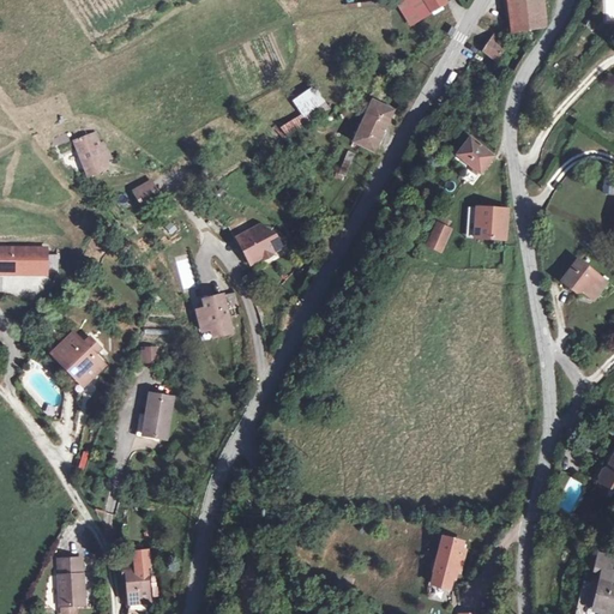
[(445,0),(402,0),(398,2),(411,24),(447,2),(445,0)]
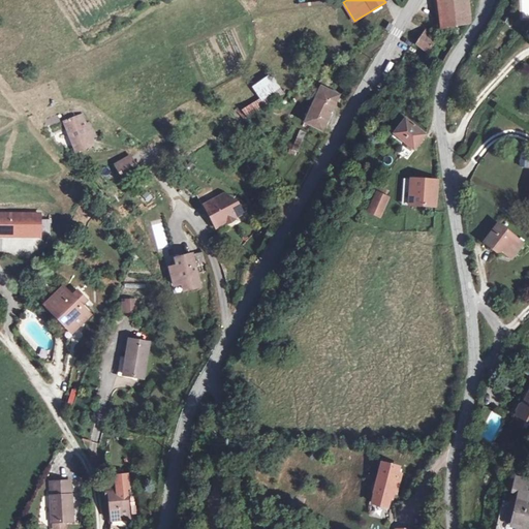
[(437,0),(439,13),(440,17),(441,29),(469,26),(465,0),(437,0)]
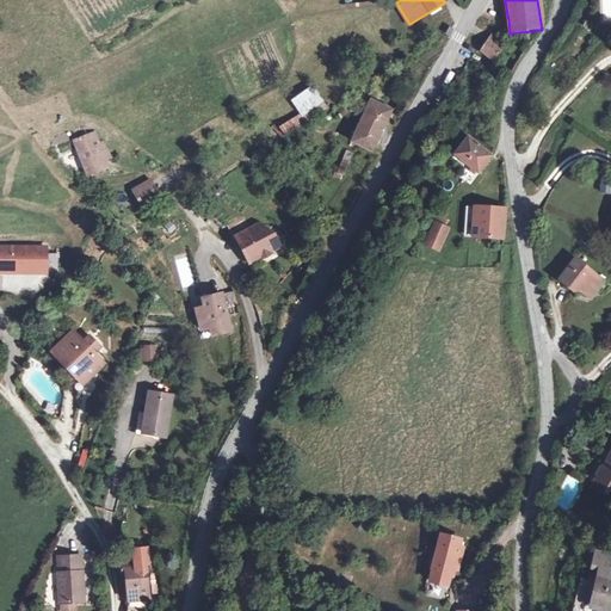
[(610,0),(599,0),(602,22),(610,20),(610,0)]
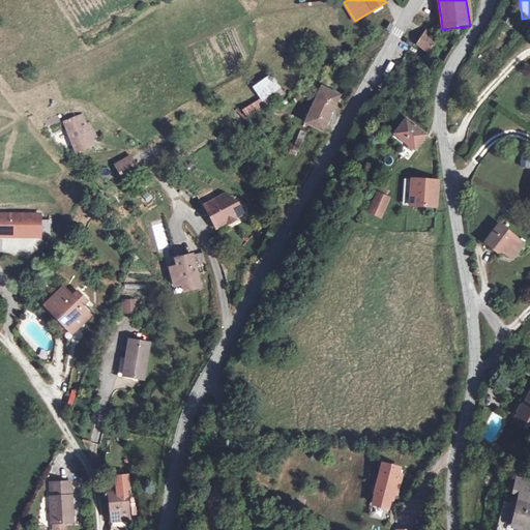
[(428,30),(422,36),(434,43),(438,37),(428,30)]
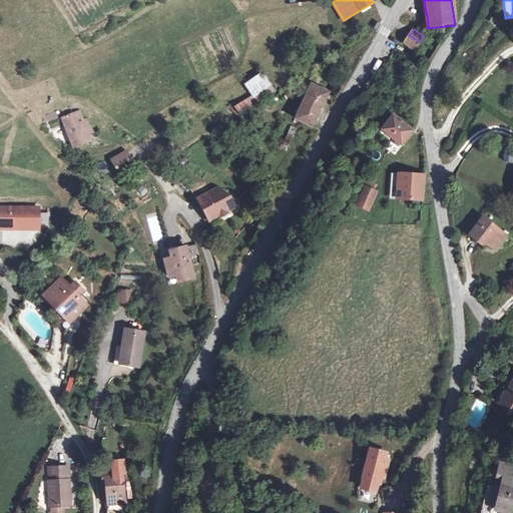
[(420,42),(409,35),(404,42),(415,50),(420,42)]
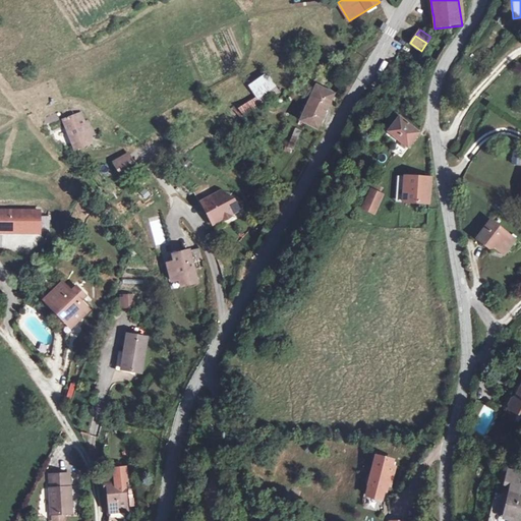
[(278,92),(266,74),(250,85),(263,103),(278,92)]
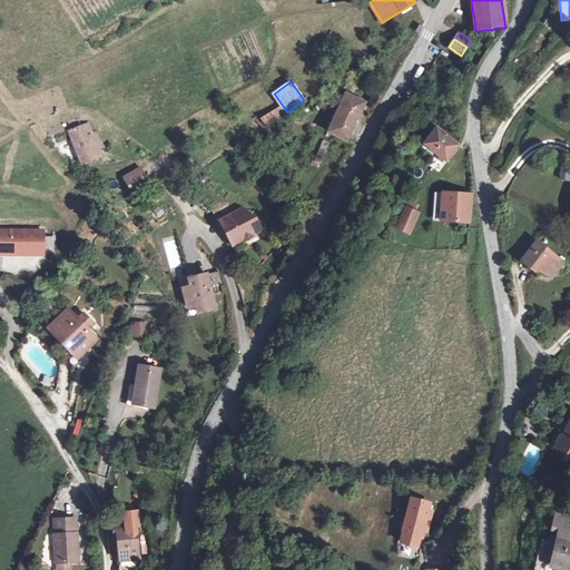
[(365,102),(346,94),(328,131),(347,141),(365,102)]
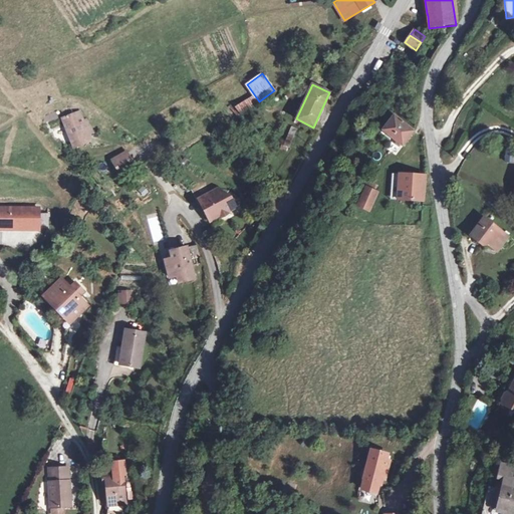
[(79,112),(63,118),(73,147),(89,141),(87,134),(91,133),(85,121),(83,122),(79,112)]
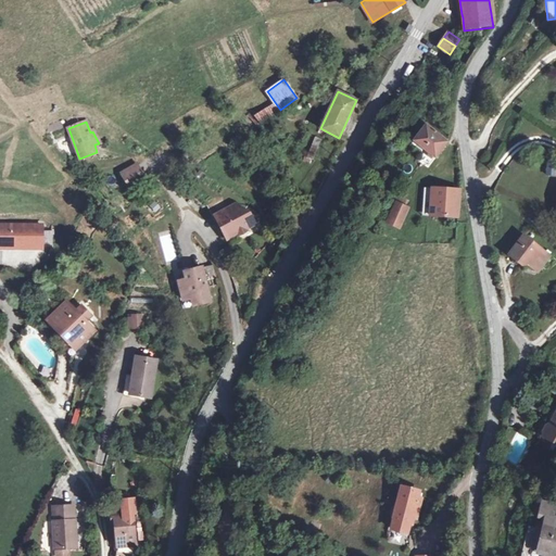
[(446,142),(426,126),(414,140),(434,158),(446,142)]
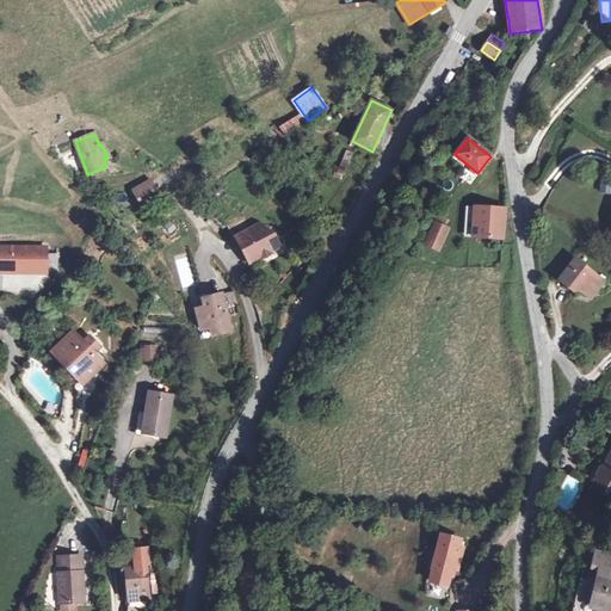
[(150,183),(135,190),(143,205),(158,198),(150,183)]
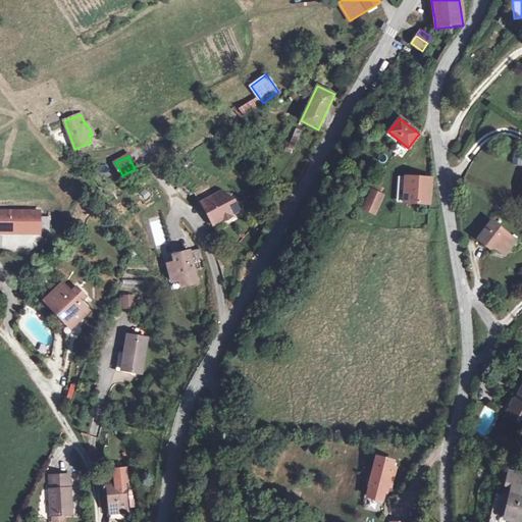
[(404,203),(406,176),(399,176),(397,203),(404,203)]
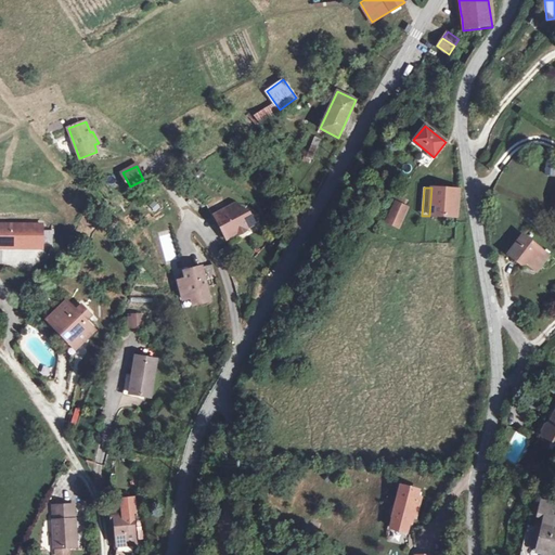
[(459,190),(431,188),(429,216),(456,216),(459,190)]
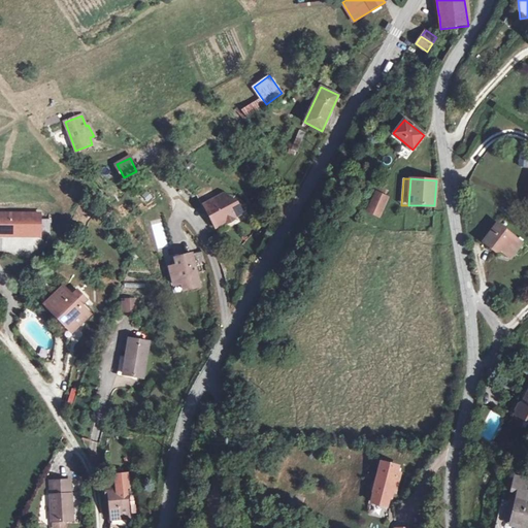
[(145,203),(152,197),(146,191),(139,197),(145,203)]
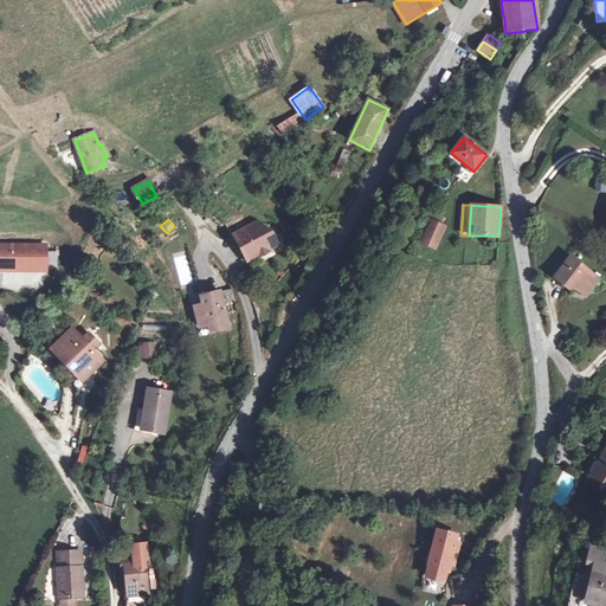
[(444,226),(431,221),(421,243),(436,247),(444,226)]
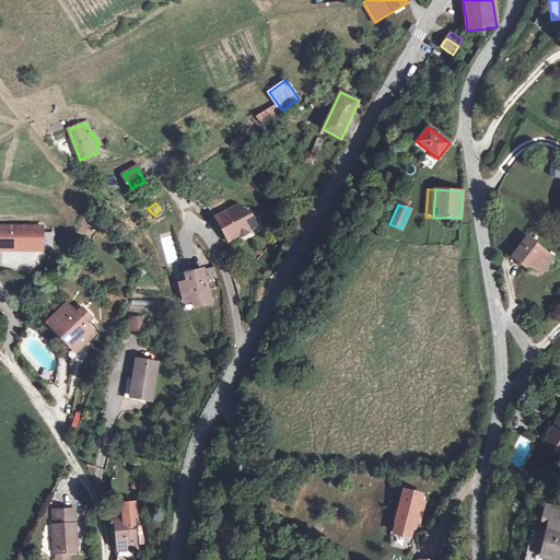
[(236,206),(218,216),(230,238),(238,233),(240,237),(248,233),(247,232),(257,225),(251,216),(236,206)]
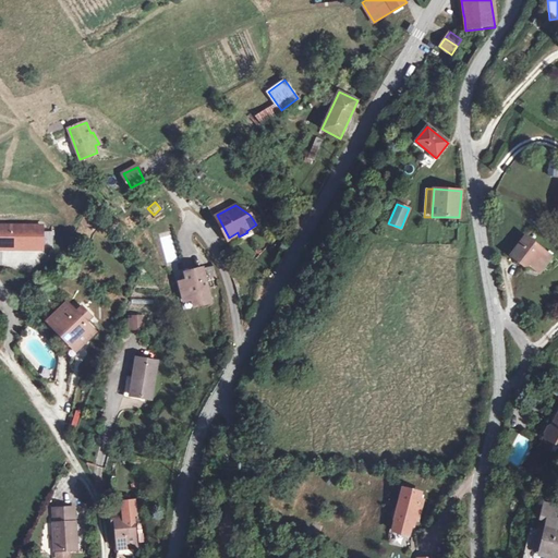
[(178,261),(172,233),(160,237),(167,264),(178,261)]
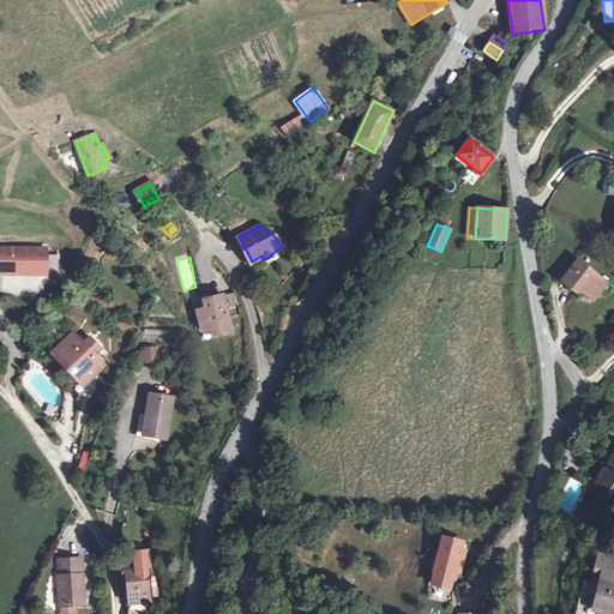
[(607,282),(578,260),(561,282),(576,293),(583,293),(589,292),(595,295),(596,296),(607,282)]
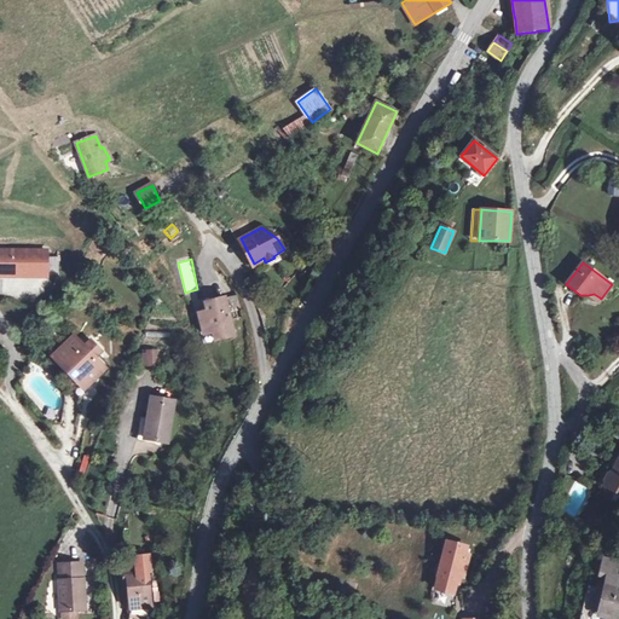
[(237,295),(225,299),(229,313),(241,310),(237,295)]
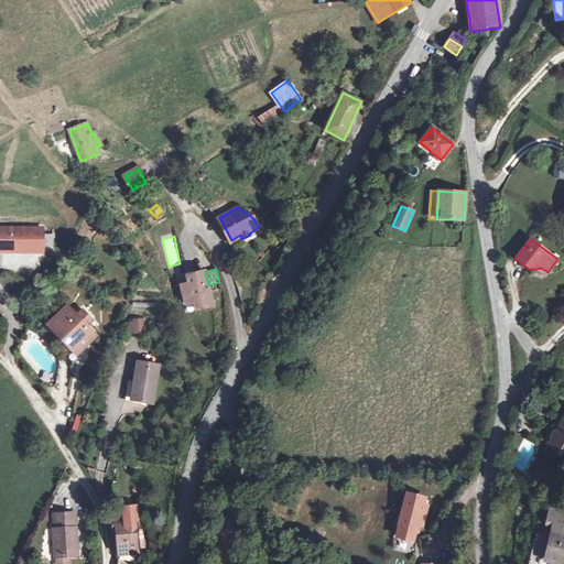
[(205,272),(187,277),(188,283),(181,285),(186,304),(194,303),(196,310),(214,305),(208,285),(205,272)]
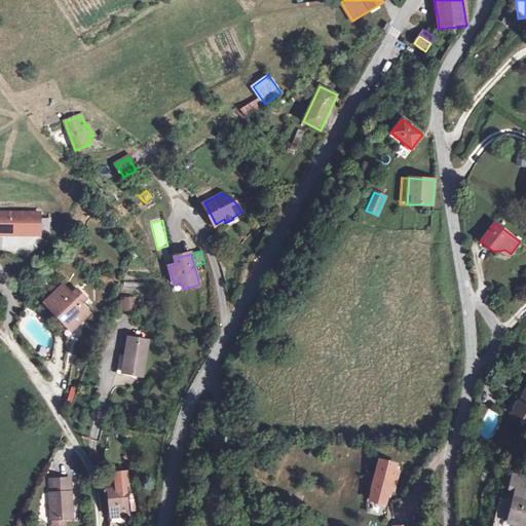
[(72,296),(64,287),(48,301),(73,328),(88,313),(80,304),(85,299),(78,290),(72,296)]
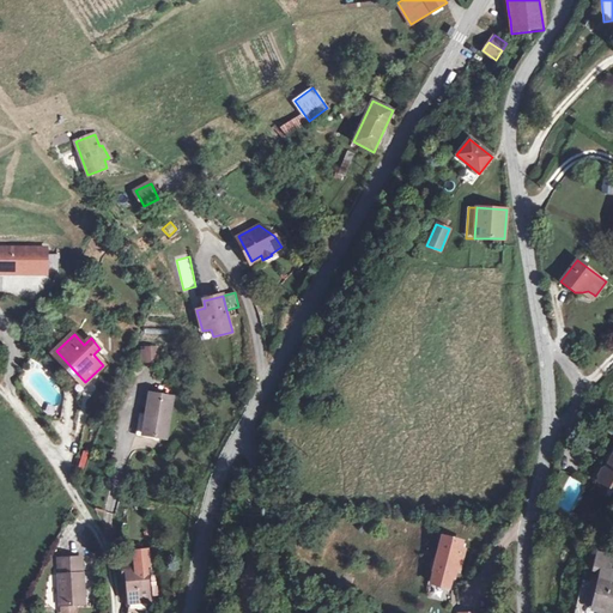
[(145,350),(143,351),(143,362),(157,362),(157,347),(145,347),(145,350)]
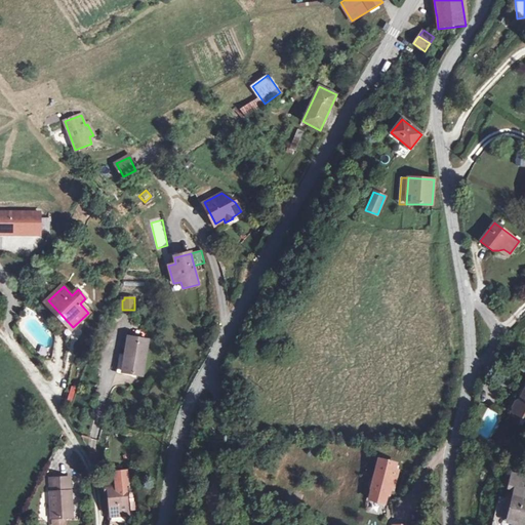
[(73,327),(48,300),(45,304),(71,330),(73,327)]
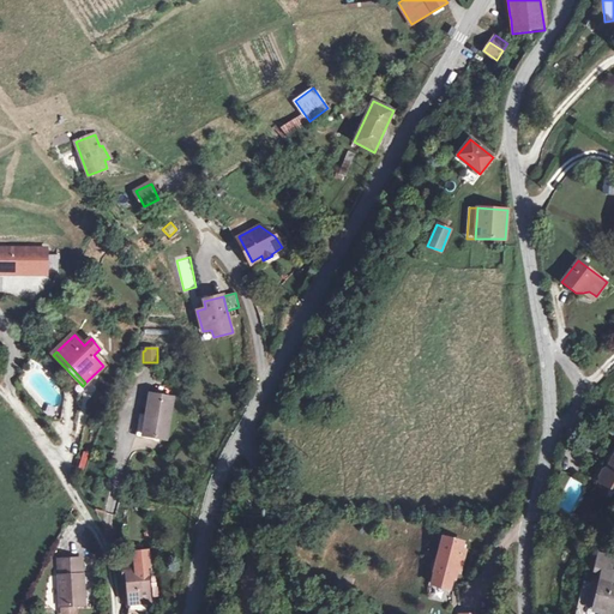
[(173,397),(149,393),(146,416),(148,416),(145,435),(167,439),(173,397)]
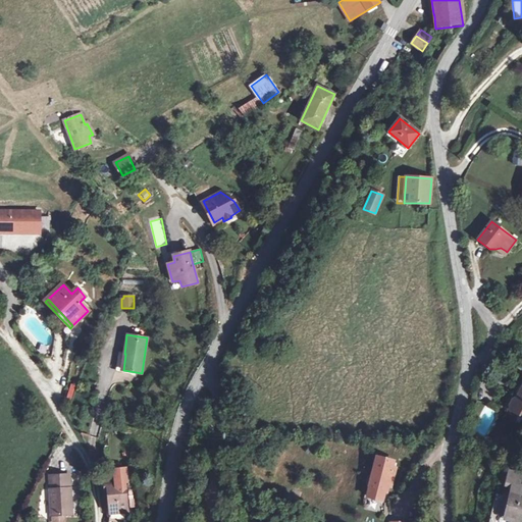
[(124,354),(119,353),(116,369),(123,370),(125,354),(124,354)]
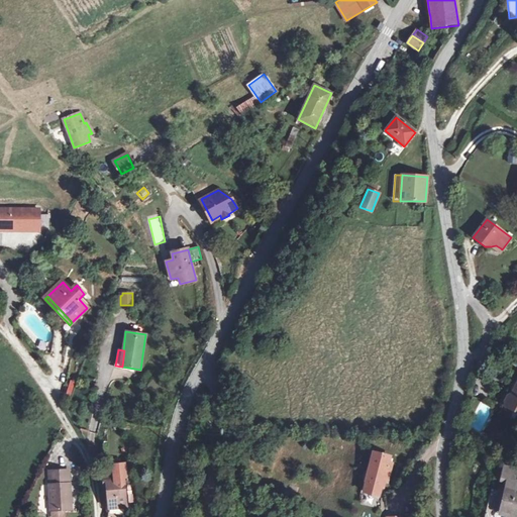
[(516,387),(513,394),(509,396),(505,402),(505,406),(509,409),(513,407),(516,409),(516,387)]
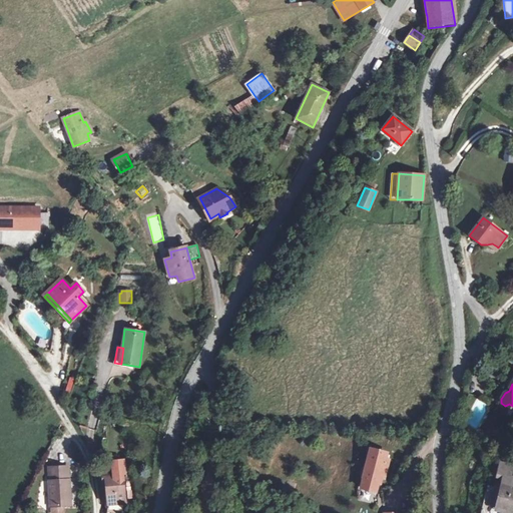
[(385,455),(369,452),(361,491),(376,495),(380,480),(384,480),(388,462),(384,461),(385,455)]
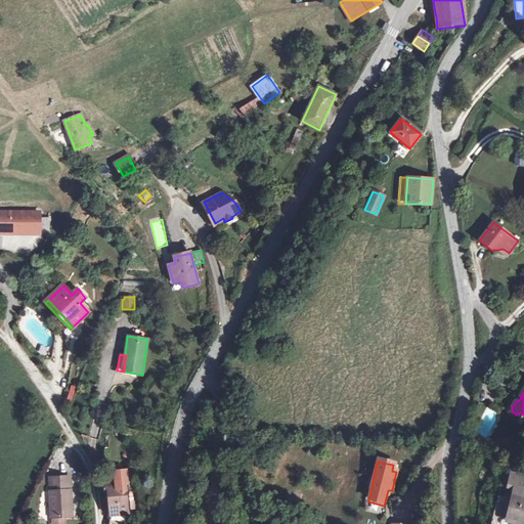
[(523,523),(523,476),(511,473),(509,484),(514,486),(512,493),(510,507),(507,518),(516,520),(515,523),(523,523)]
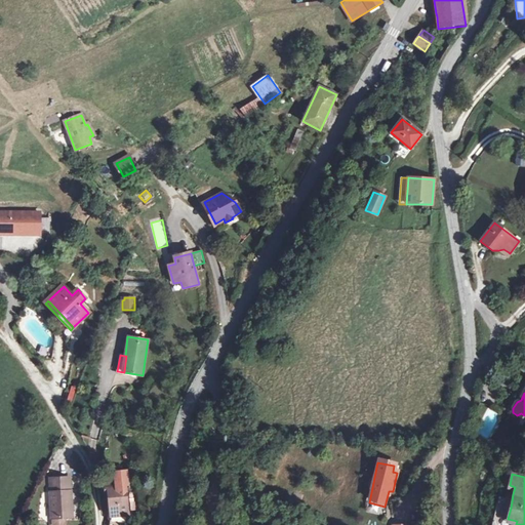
[(69,478),(50,479),(50,492),(51,519),(52,519),(65,518),(73,517),(72,510),(72,506),(71,491),(70,490),(69,478)]
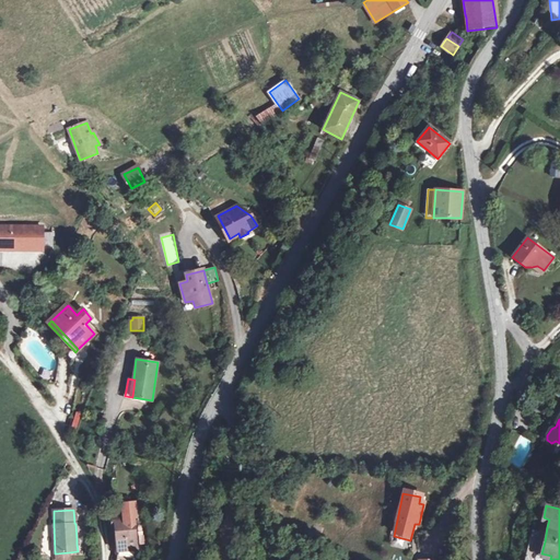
[(133,516),(108,518),(109,528),(113,528),(115,528),(118,551),(137,549),(133,516)]
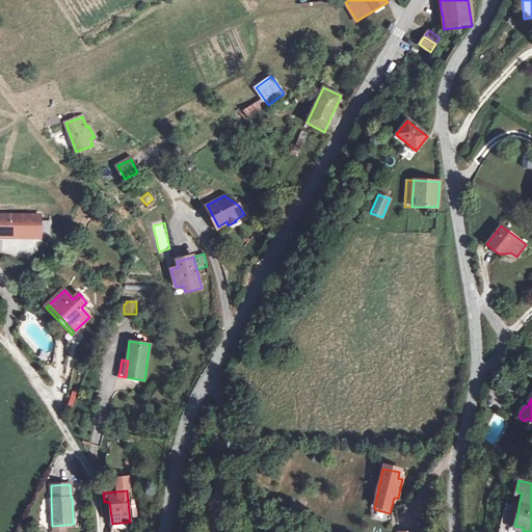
[(514,526),(517,514),(511,512),(508,524),(514,526)]
